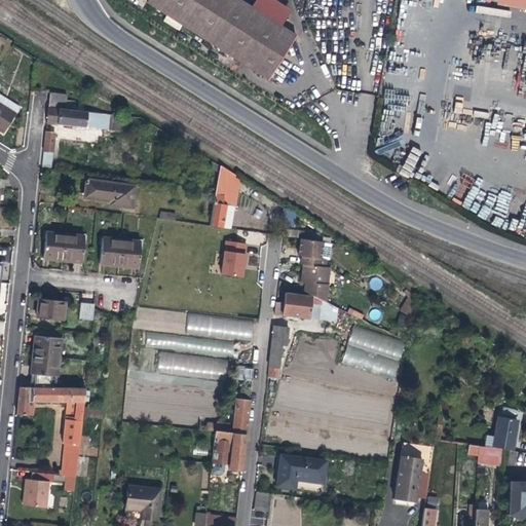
[(275,60),(290,35),(236,0),(143,0),(143,1),(264,78),(275,60)]
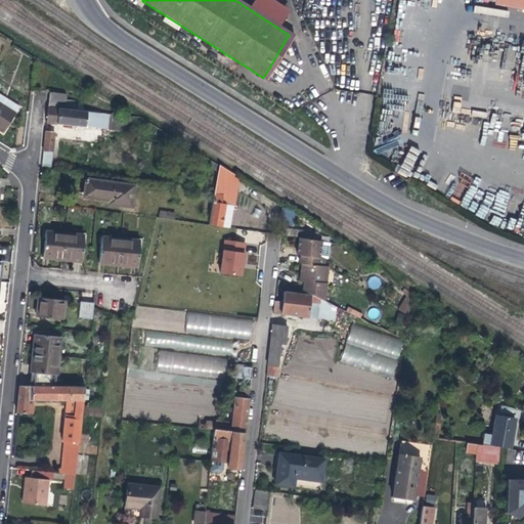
[(68,94),(49,91),(48,106),(66,108),(68,94)]
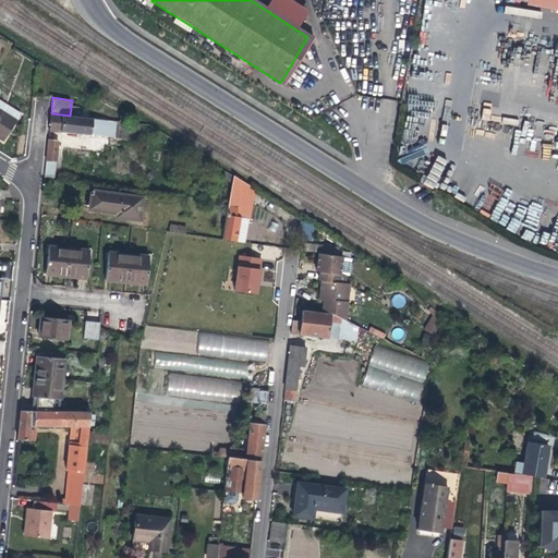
[(21,112),(0,99),(0,109),(16,120),(21,112)]
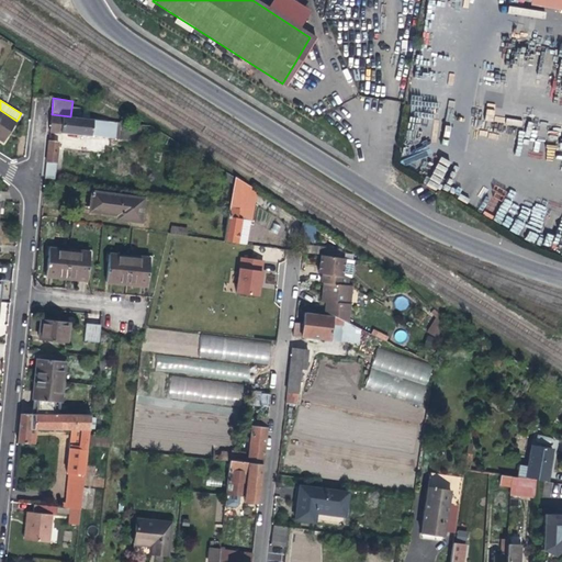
[(0,139),(3,143),(17,121),(0,110),(0,139)]
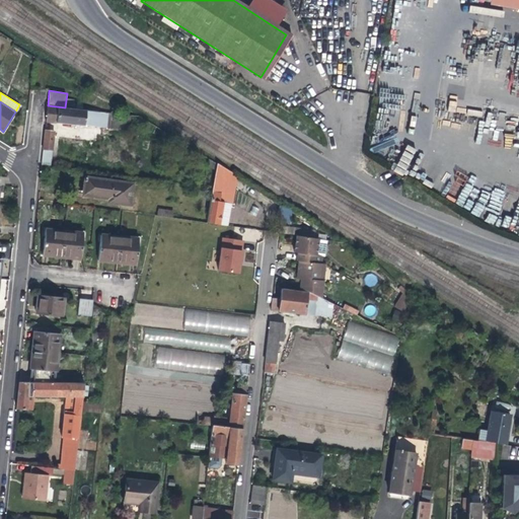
[(112,129),(114,114),(65,107),(48,105),(46,122),(62,124),(62,126),(73,127),(74,125),(112,129)]
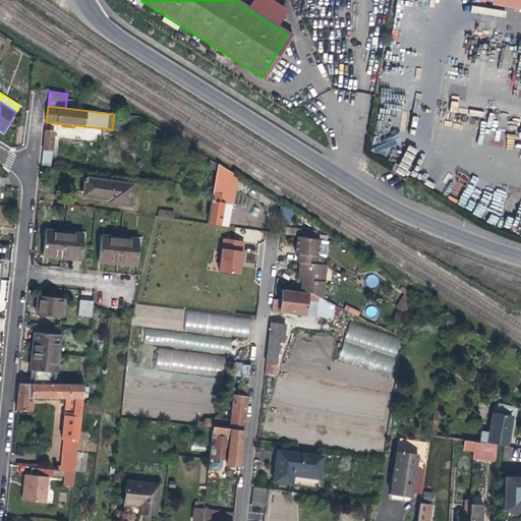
[(131,116),(114,114),(112,129),(130,131),(131,116)]
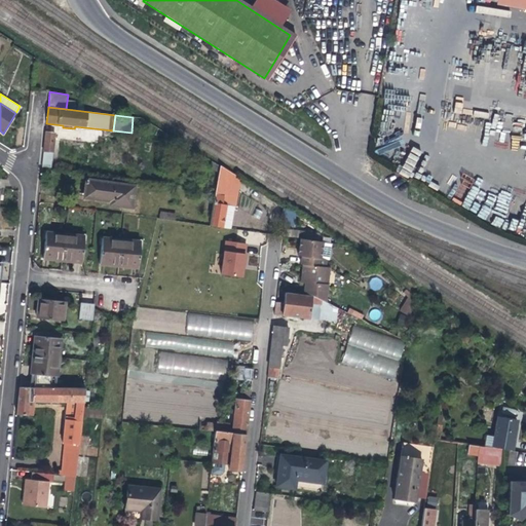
[(151,130),(154,126),(142,118),(139,123),(151,130)]
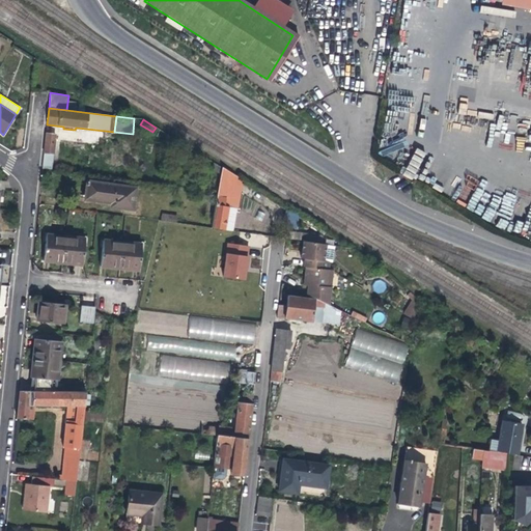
[(56,135),(46,133),(43,167),(52,168),(56,135)]
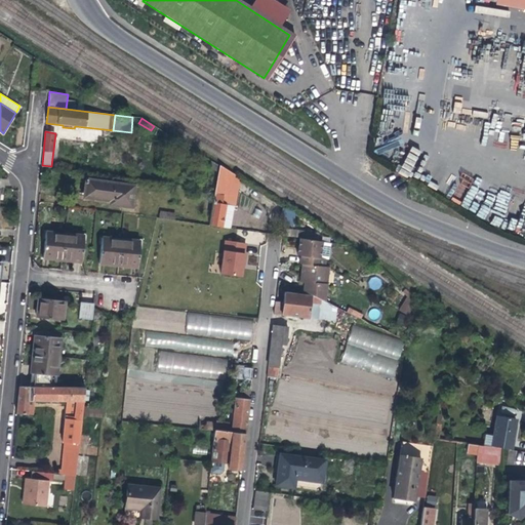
[(410,174),(417,156),(408,153),(402,172),(410,174)]
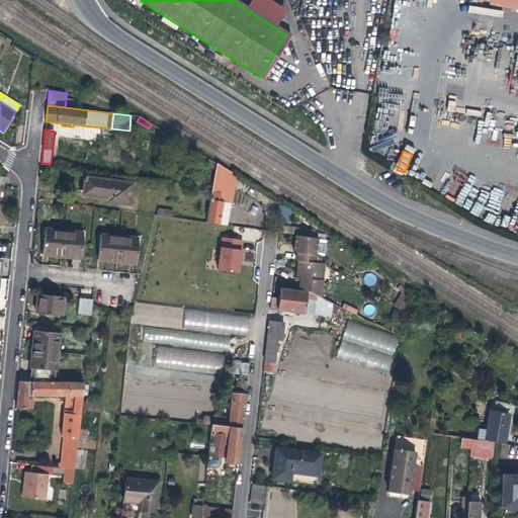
[(218,164),(208,159),(205,164),(217,171),(218,164)]
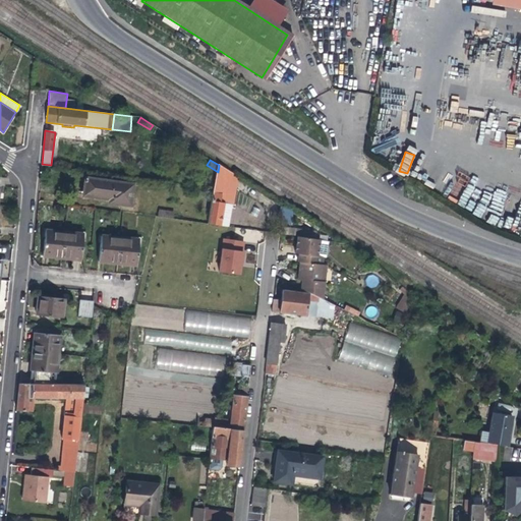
[(233,174),(219,165),(218,172),(215,188),(209,224),(221,226),(225,203),(228,204),(233,174)]
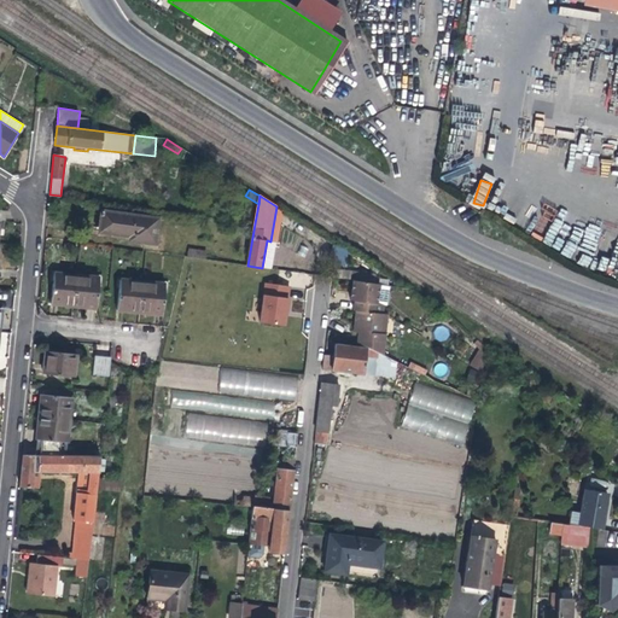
[(283,209),(277,207),(270,242),(277,242),(283,209)]
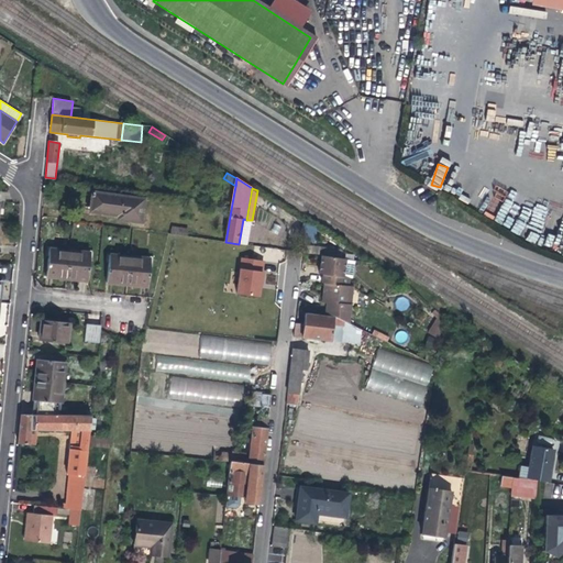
[(141,221),(144,200),(94,194),(92,203),(91,207),(120,211),(119,218),(141,221)]
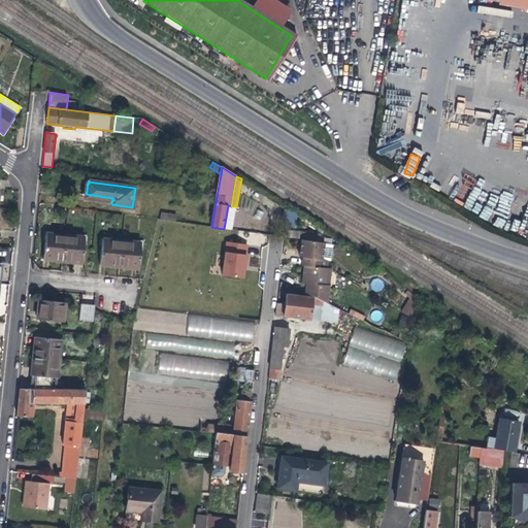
[(224,229),(232,230),(234,216),(236,206),(231,206),(228,205),(224,229)]
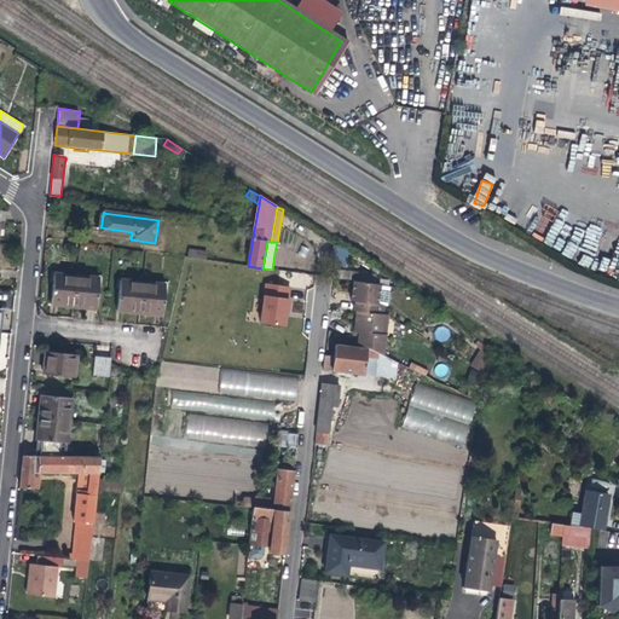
[(189,248),(187,256),(206,258),(206,250),(189,248)]
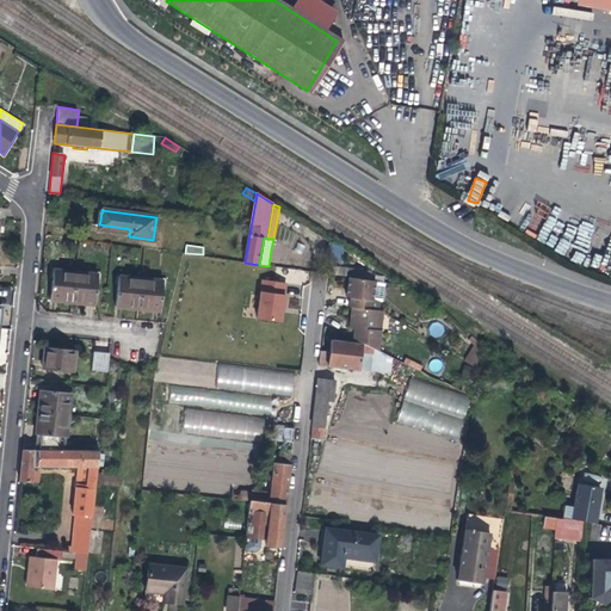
[(65,302),(73,302),(76,272),(54,270),(51,301),(65,302)]
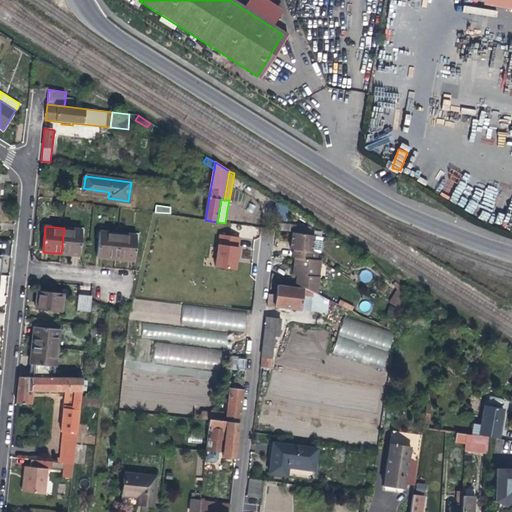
[(83,230),(64,228),(61,253),(73,255),(80,255),(83,230)]
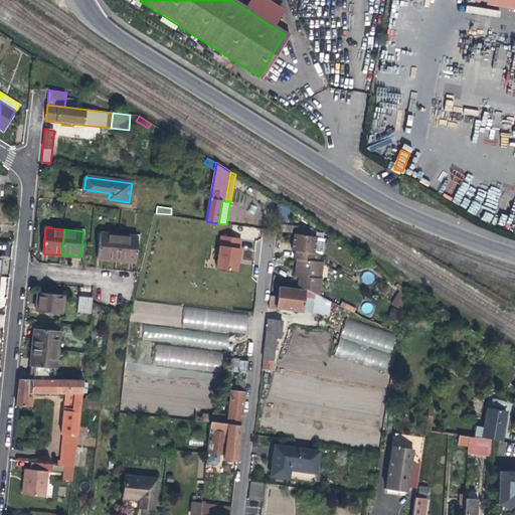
[(105,260),(117,261),(119,234),(101,233),(98,259),(105,260)]
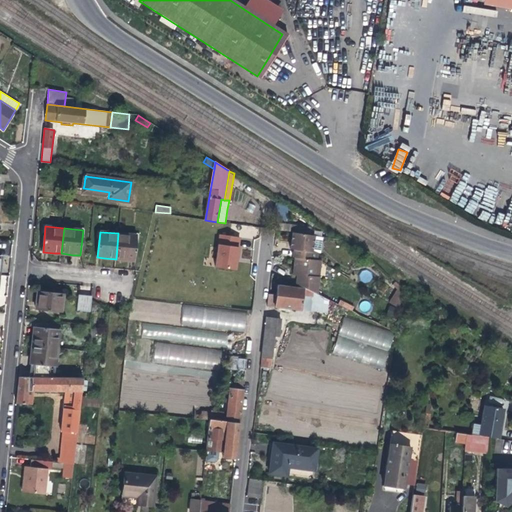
[(311,250),(313,235),(312,235),(291,232),(290,242),(290,247),(294,248),(293,258),(295,258),(314,260),(315,251),(311,250)]
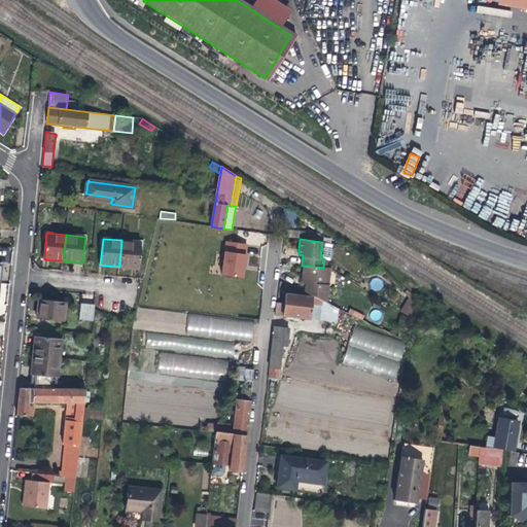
[(141,242),(121,240),(119,267),(125,267),(139,269),(141,242)]
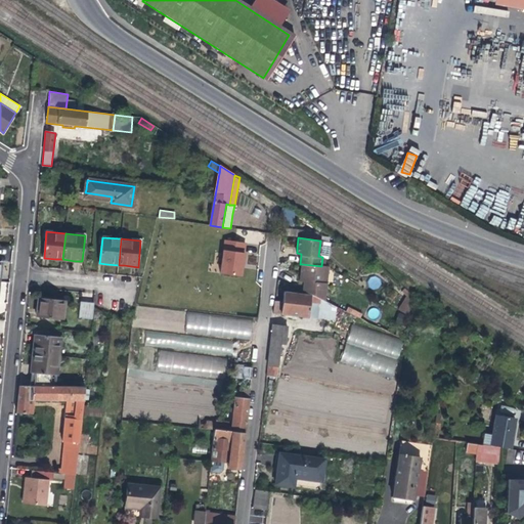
[(241,276),(246,244),(225,241),(220,273),(241,276)]
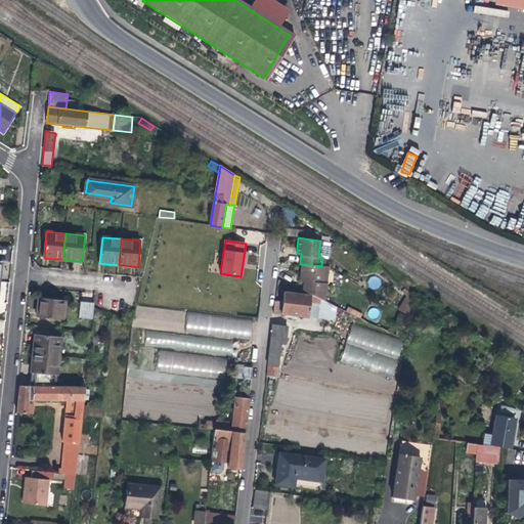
[(329,242),(320,241),(318,256),(322,257),(328,257),(329,242)]
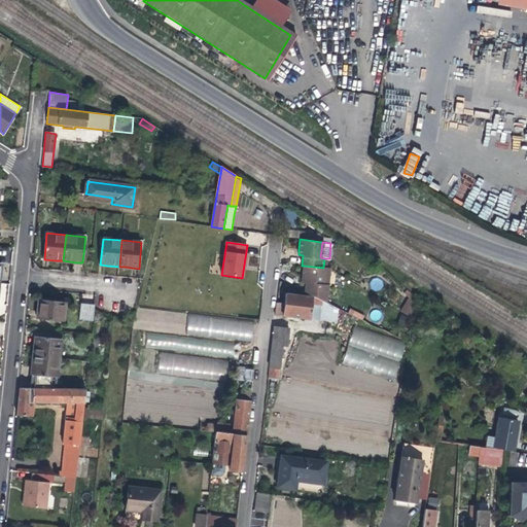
[(325,269),(323,268),(304,266),(303,277),(303,282),(307,283),(306,292),(314,296),(327,303),(329,286),(324,285),(325,269)]
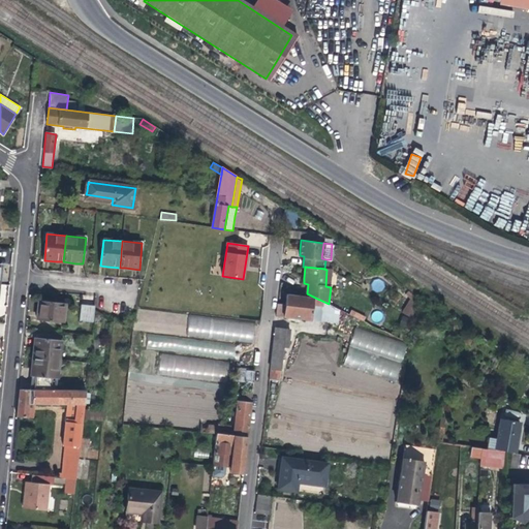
[(335,307),(329,304),(315,298),(287,294),(286,304),(278,303),(276,316),(328,322),(335,307)]
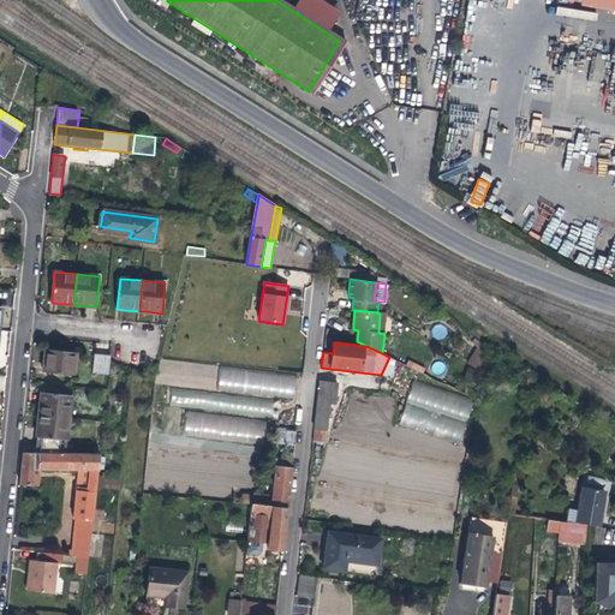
[(73,375),(76,352),(58,351),(45,348),(42,371),(73,375)]
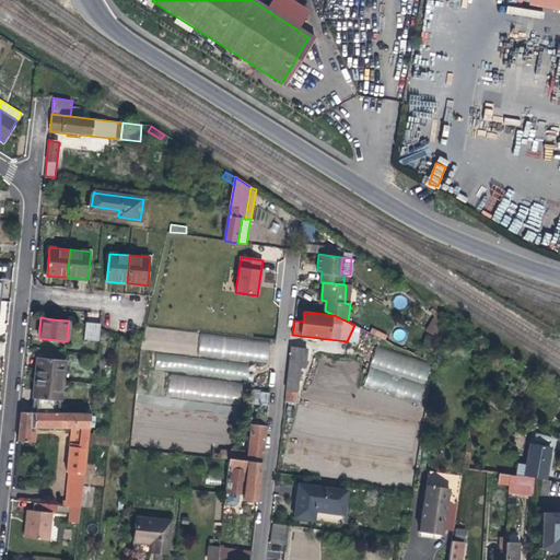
[(427,333),(436,338),(439,322),(432,318),(427,333)]
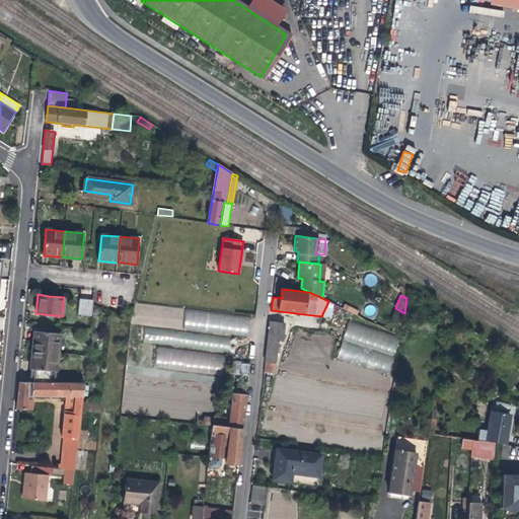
[(91,315),(93,303),(93,300),(80,298),(78,314),(91,315)]
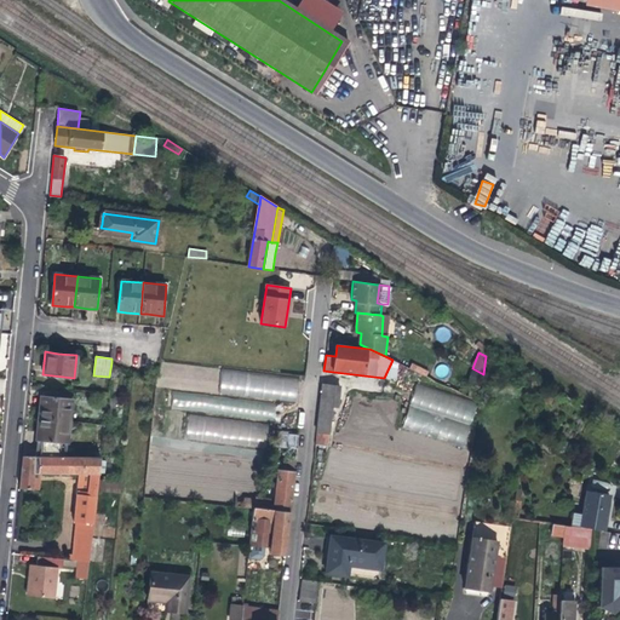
[(446,377),(447,366),(437,365),(436,375),(446,377)]
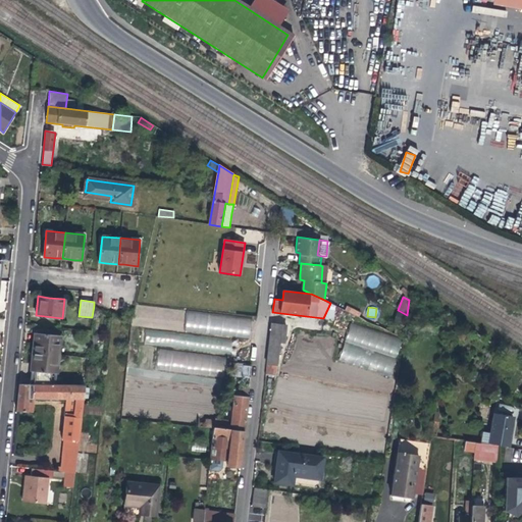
[(185,331),(250,338),(252,318),(187,311),(185,331)]
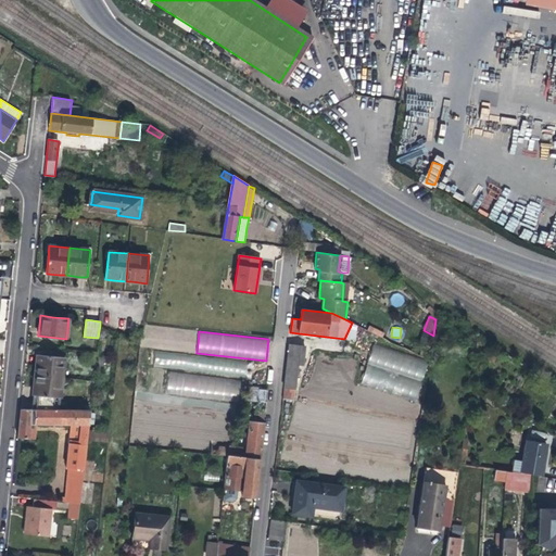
[(289,344),(286,374),(297,376),(298,365),(303,365),(305,345),(289,344)]
